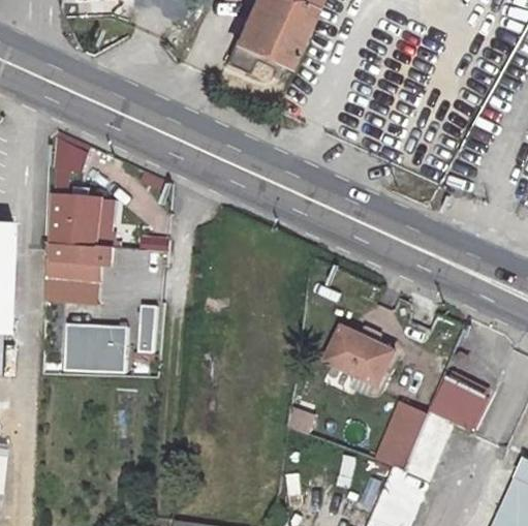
[(290,63),(318,0),(256,0),(228,61),(252,71),(262,51),(290,63)]
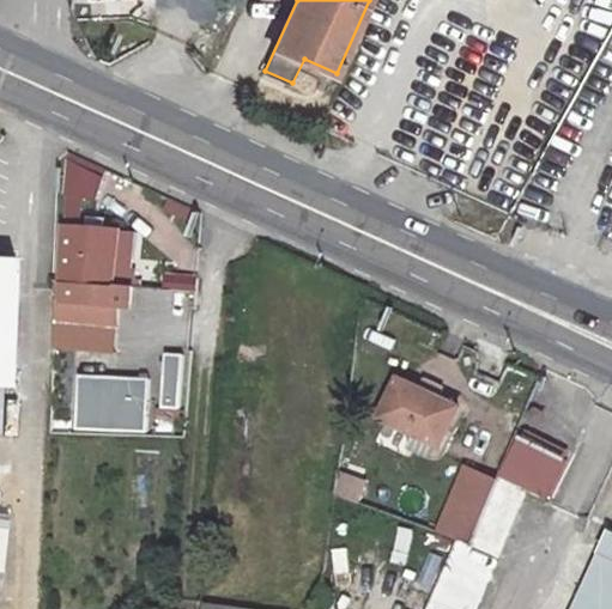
[(70,183),(94,195),(95,162),(71,151),(70,183)]
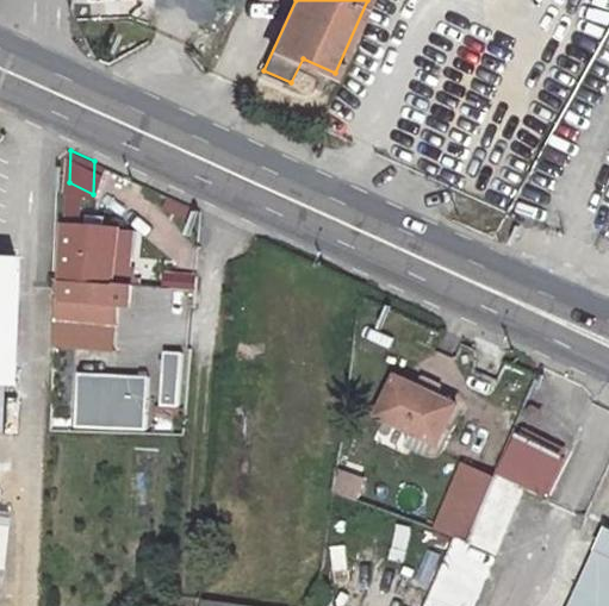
[(67,297),(134,301),(135,282),(130,282),(131,268),(116,266),(118,226),(68,223),(67,297)]
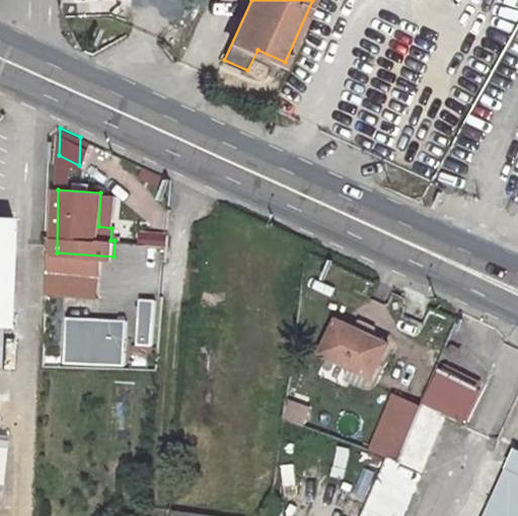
[(0,329),(5,330),(10,224),(0,223),(0,329)]
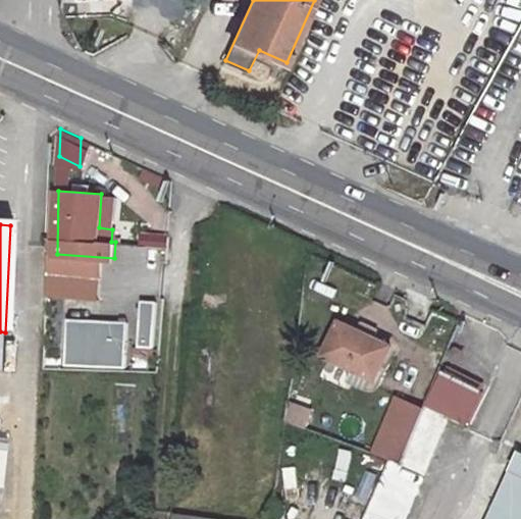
[(168,235),(149,234),(149,245),(168,247),(168,235)]
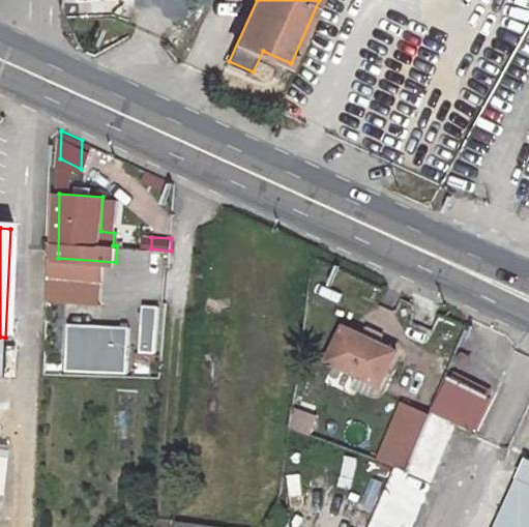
[(141,304),(140,350),(159,350),(160,304),(141,304)]
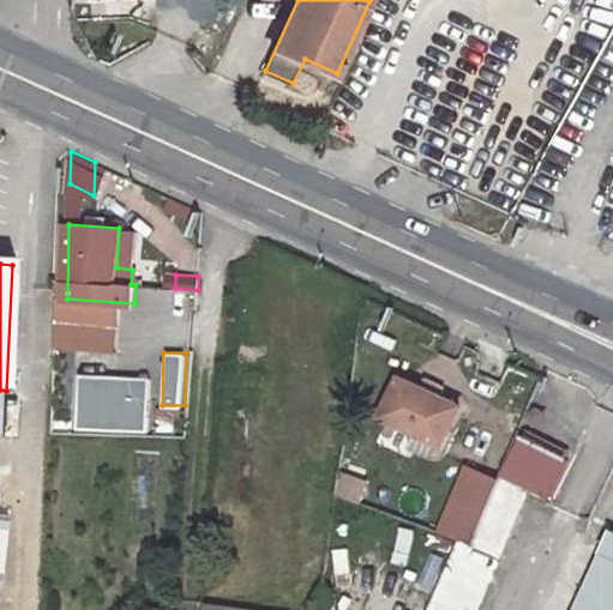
[(148,429),(146,374),(73,375),(74,430),(148,429)]
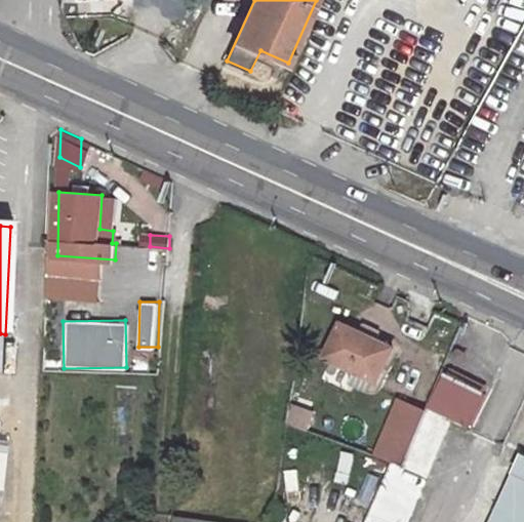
[(393,345),(343,323),(329,355),(356,367),(352,377),(373,388),(393,345)]
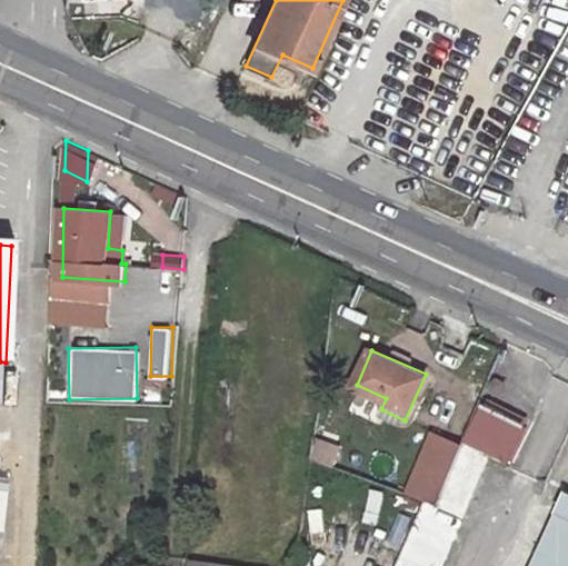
[(525,436),(485,415),(468,447),(508,467),(525,436)]
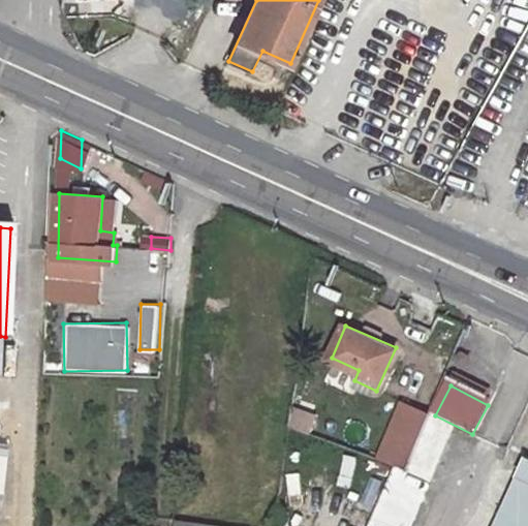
[(405,469),(428,411),(398,400),(375,458),(405,469)]
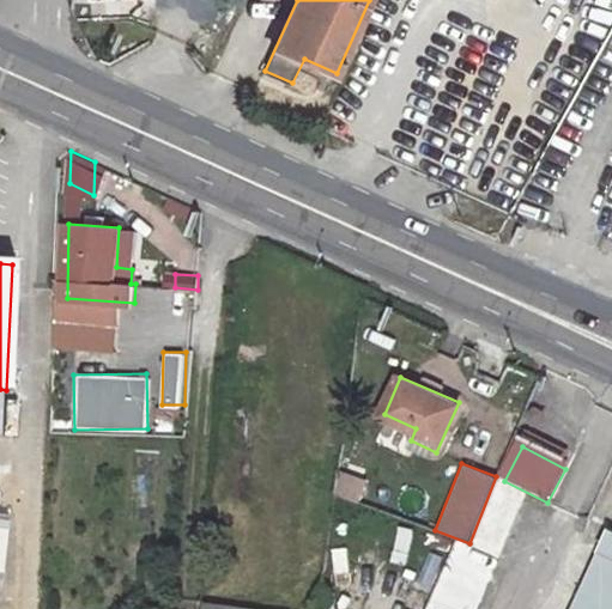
[(611,608),(611,536),(579,608),(611,608)]
